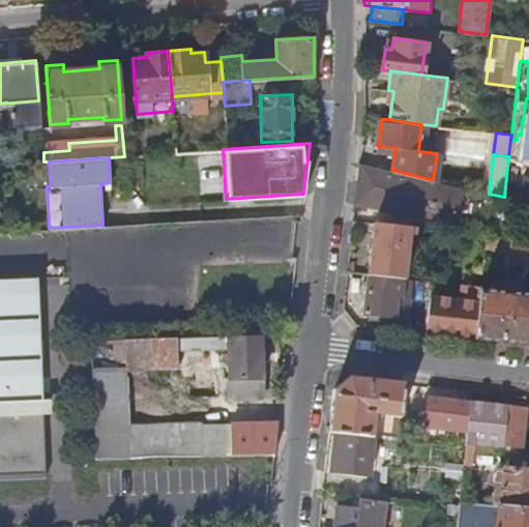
[(467,215),(473,189),(433,180),(392,170),(359,163),(355,202),(413,215),(416,204),(467,215)]
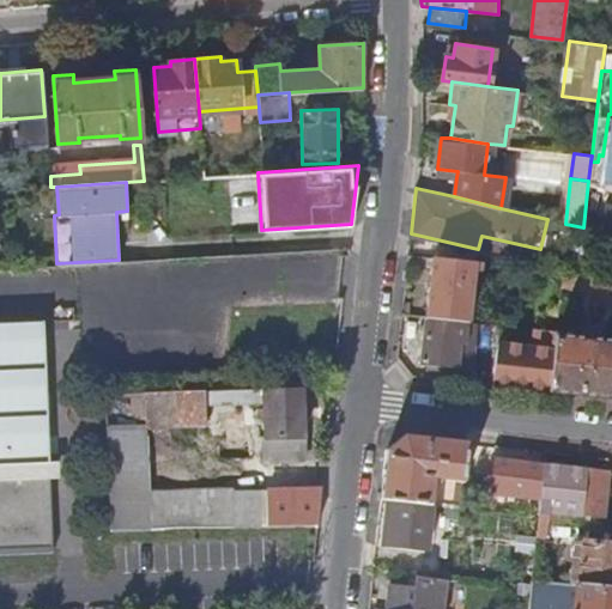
[(471,309),(476,260),(431,256),(426,315),(461,318),(483,320),(484,310),(471,309)]
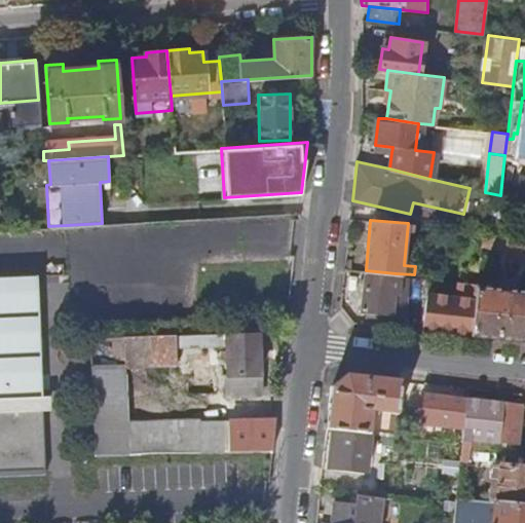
[(508,248),(508,236),(484,231),(483,243),(508,248)]
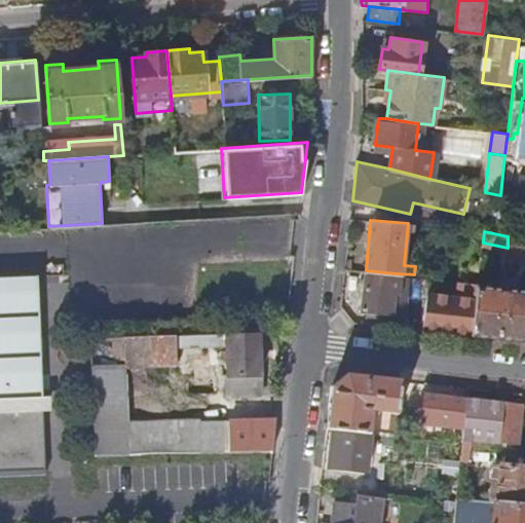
[(524,258),(524,240),(508,236),(508,248),(507,254),(524,258)]
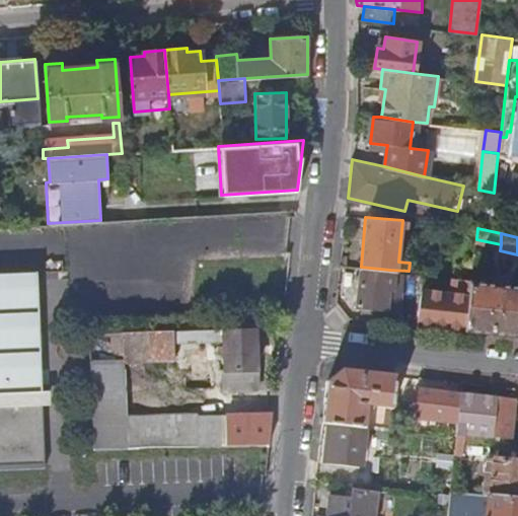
[(388,293),(390,270),(361,267),(357,306),(398,310),(399,299),(396,295),(388,293)]
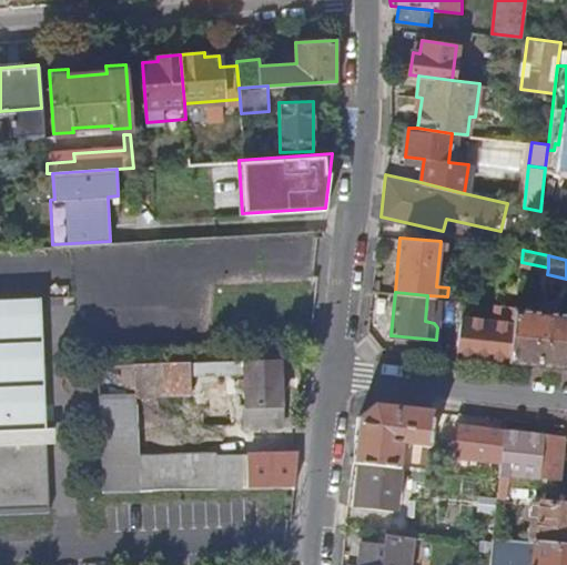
[(0,505),(49,504),(41,296),(0,298),(0,505)]
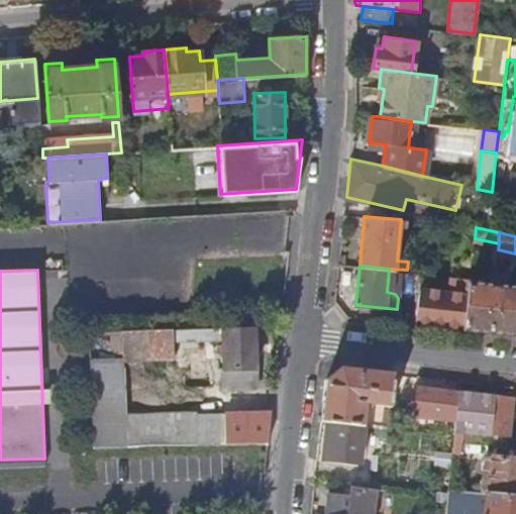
[(465,328),(470,279),(471,277),(457,275),(455,290),(425,287),(422,323),(465,328)]
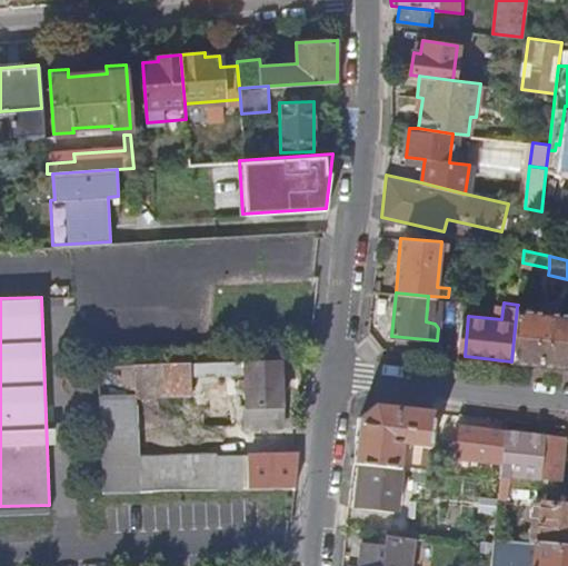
[(567,367),(567,313),(545,310),(546,305),(540,304),(539,310),(517,307),(511,361),(567,367)]
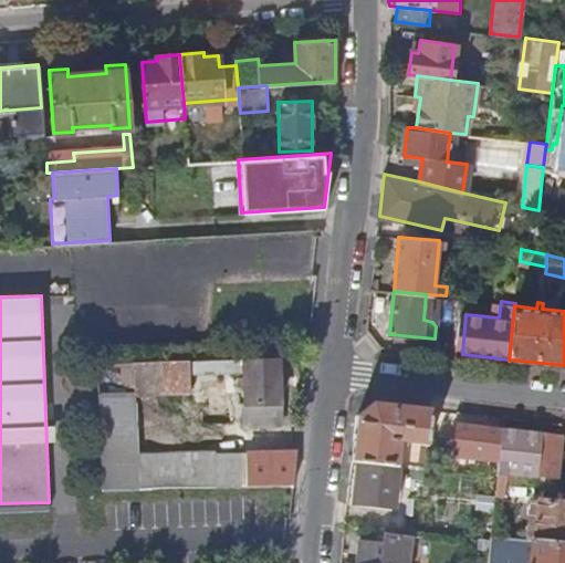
[(280,424),(278,356),(200,360),(200,372),(236,369),(236,365),(244,365),(246,403),(244,403),(244,425),(280,424)]
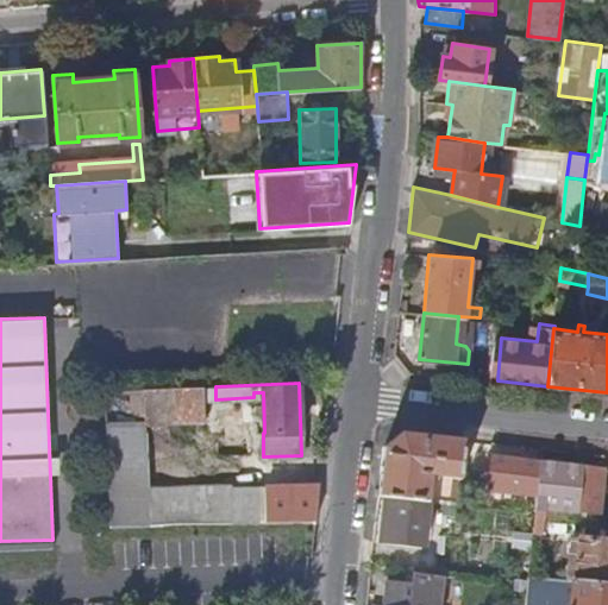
[(204,420),(202,386),(142,389),(143,422),(204,420)]
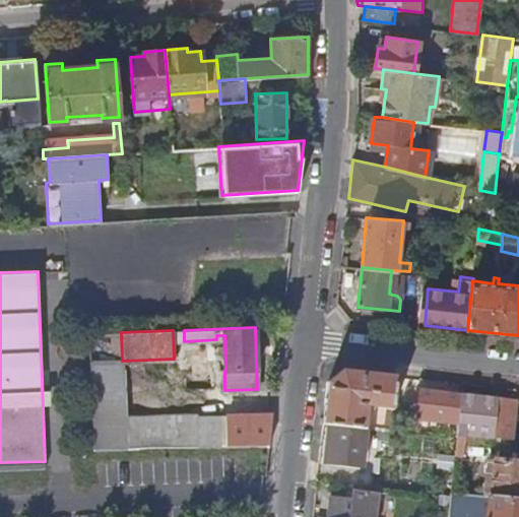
[(122,361),(121,332),(87,333),(88,363),(122,361)]
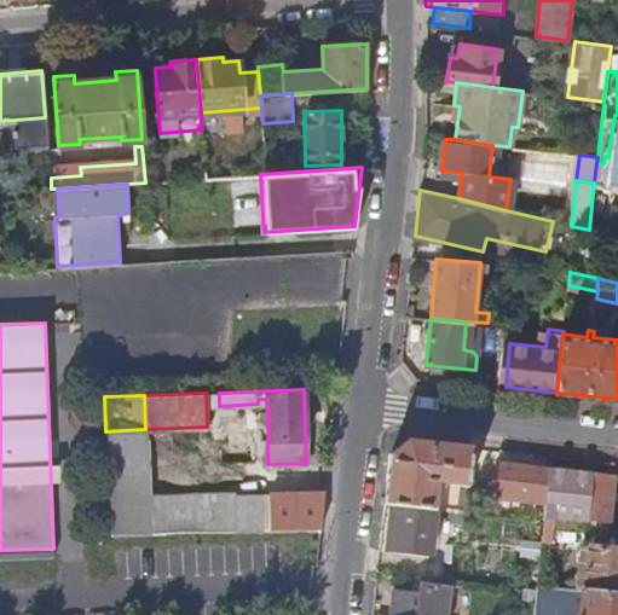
[(148,500),(145,429),(105,431),(111,534),(321,528),(325,495),(148,500)]
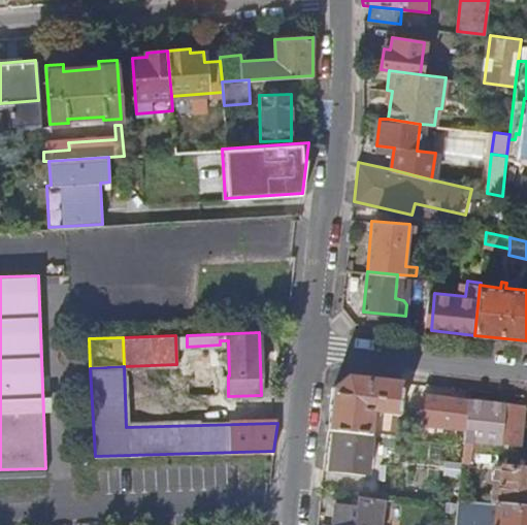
[(400,419),(403,380),(349,373),(332,387),(328,428),(337,429),(371,432),(373,412),(392,414),(392,418),(400,419)]
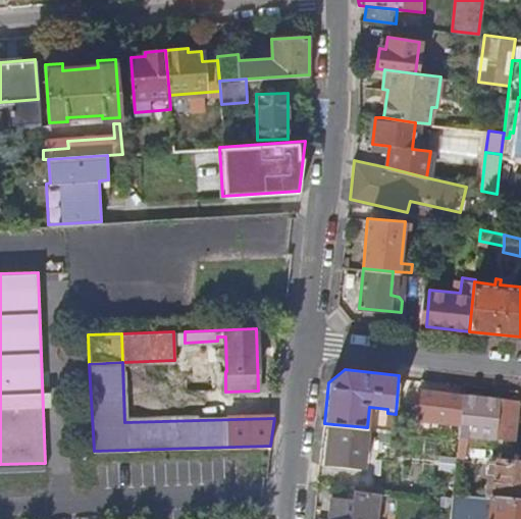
[(462,423),(465,394),(422,387),(418,418),(462,423)]
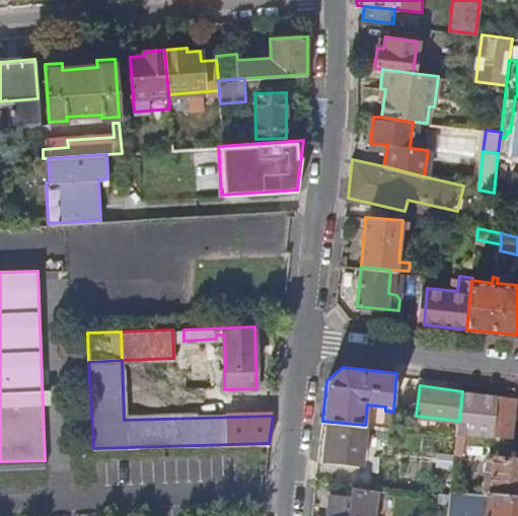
[(493,434),(497,394),(462,391),(459,421),(458,429),(493,434)]
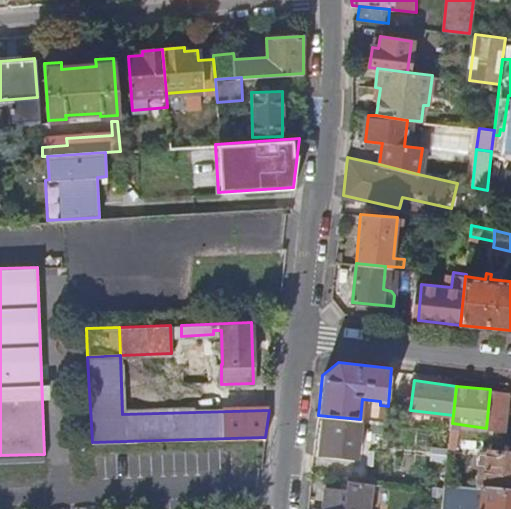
[(505,430),(509,391),(508,391),(490,389),(486,428),(505,430)]
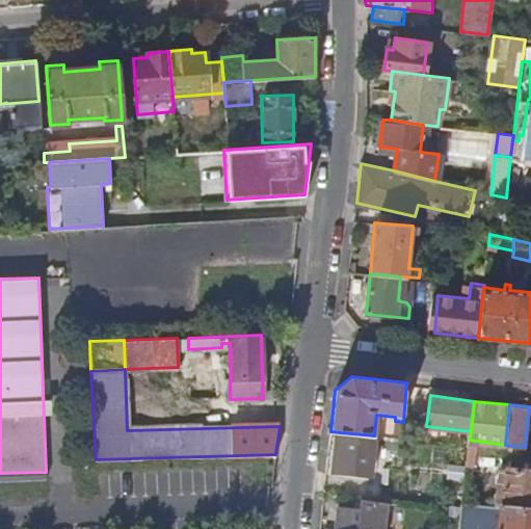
[(372,455),(375,437),(374,435),(340,432),(336,473),(370,476),(372,464),(377,465),(378,456),(372,455)]
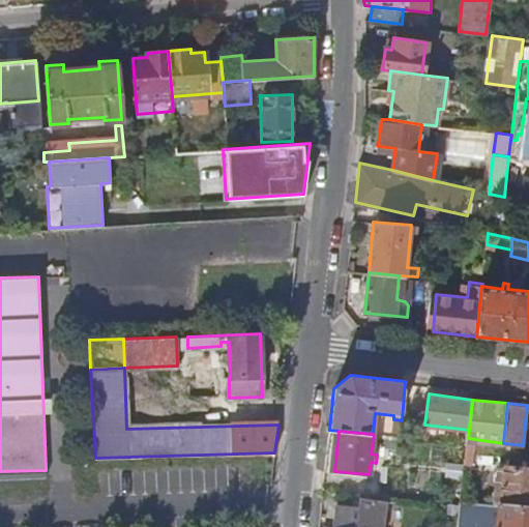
[(528,506),(528,467),(504,465),(504,467),(498,466),(494,502),(500,503),(528,506)]
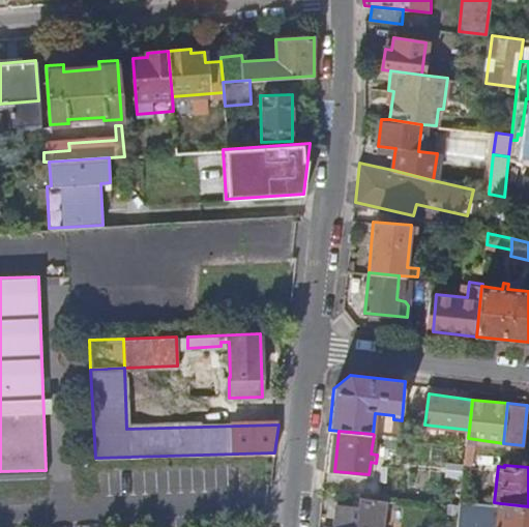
[(338,504),(334,526),(383,526),(386,500),(359,497),(358,506),(338,504)]
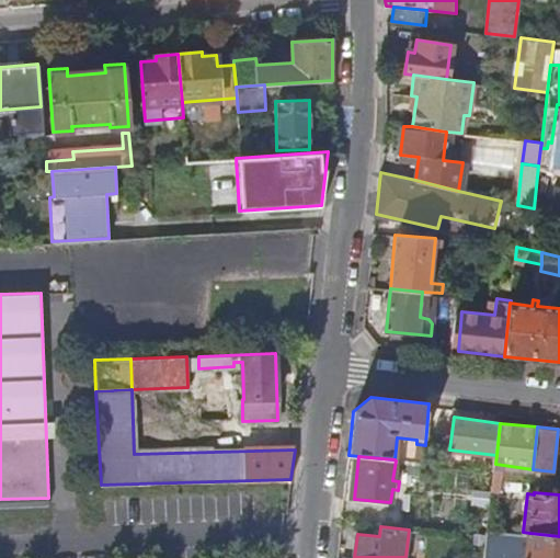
[(559,557),(559,536),(529,533),(523,532),(488,528),(488,533),(483,557),(559,557)]
